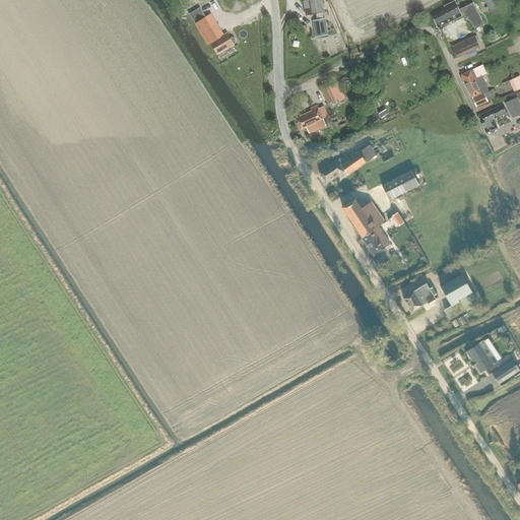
[(306,15),(316,14),(323,12),(324,12),(322,0),(303,0),(304,8),(305,8),(306,15)]
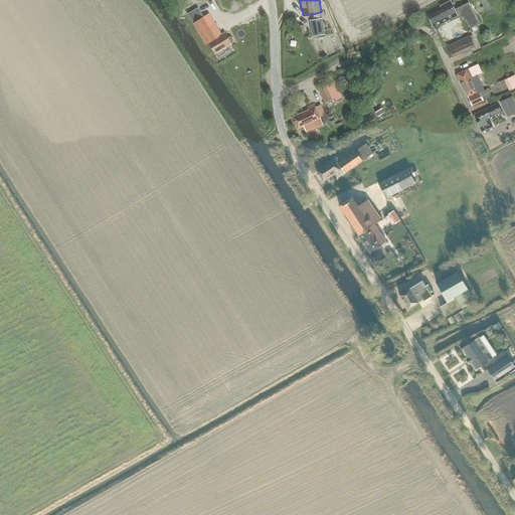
[(430,14),(427,16),(433,27),(458,16),(459,15),(460,17),(462,18),(464,19),(465,20),(466,21),(468,25),(470,29),(479,24),(468,3),(454,10),(451,3),(450,0),(440,5),(442,9),(430,14)]
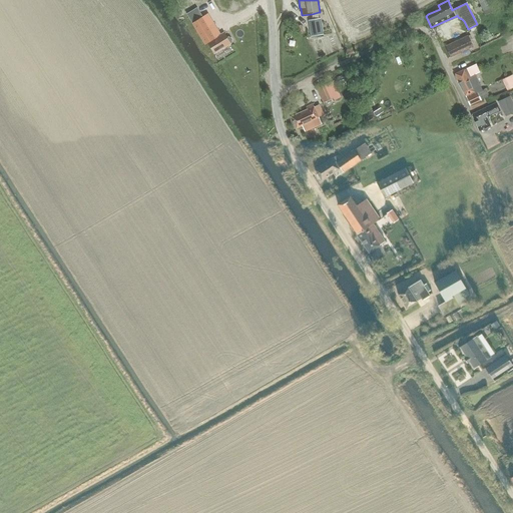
[(477,0),(483,11),(493,7),(489,0),(477,0)]
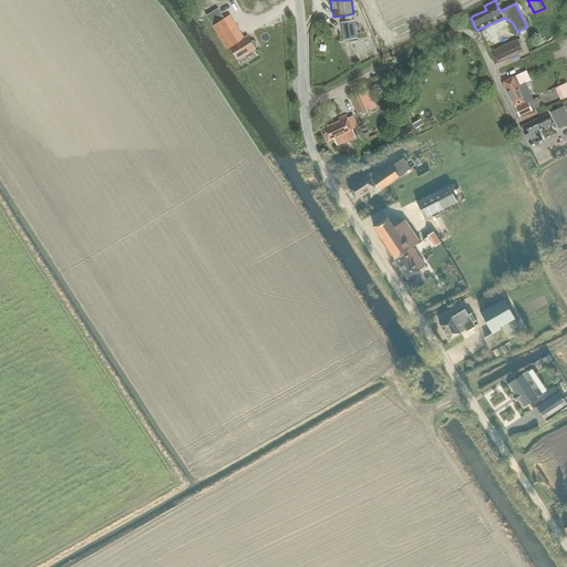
[(352,13),(344,16),(346,22),(341,23),(344,40),(358,38),(354,20),(353,20),(352,13)]
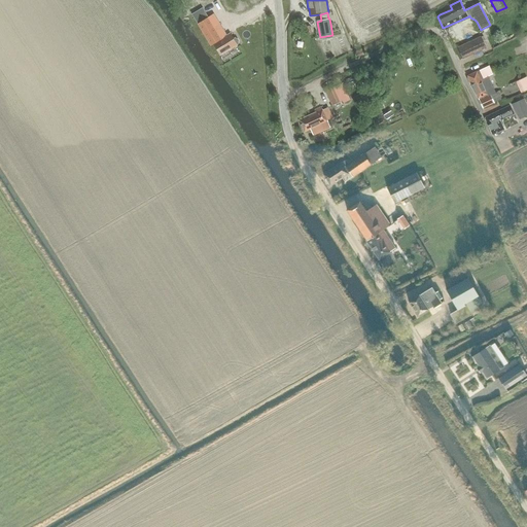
[(208,18),(198,24),(210,45),(213,43),(219,55),(237,45),(237,44),(239,43),(238,43),(239,41),(237,39),(236,38),(235,38),(234,39),(230,33),(226,36),(223,31),(213,14),(208,18)]
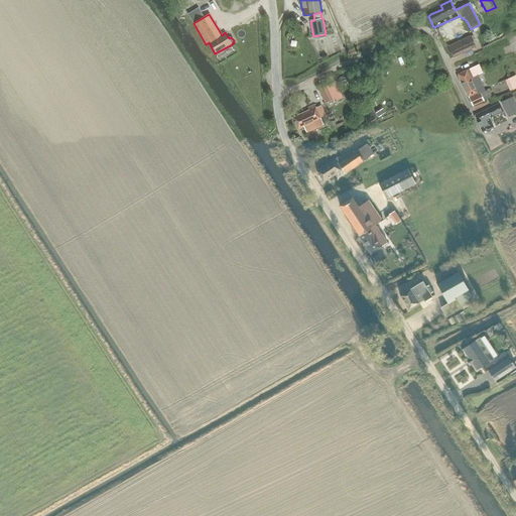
[(475,47),(470,37),(459,42),(464,52),(475,47)]
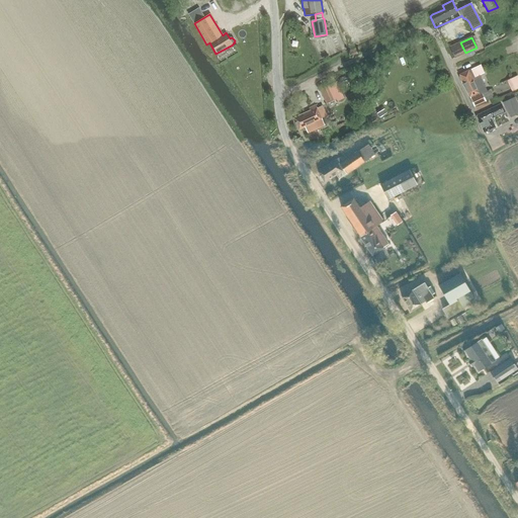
[(468,70),(459,74),(475,106),(486,101),(505,92),(501,82),(486,89),(480,75),(479,74),(473,77),(470,70),(468,70)]
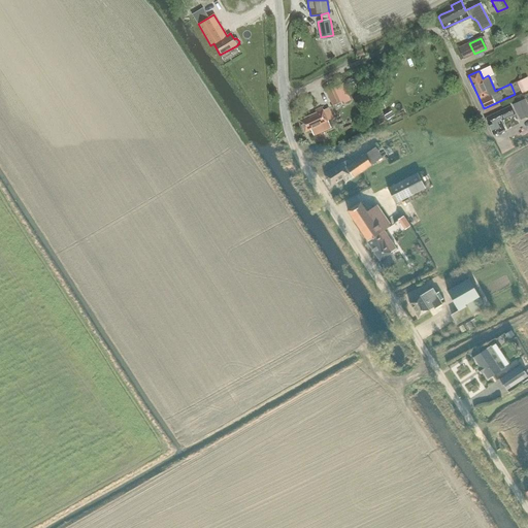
[(527,78),(519,84),(524,96),(527,93),(527,78)]
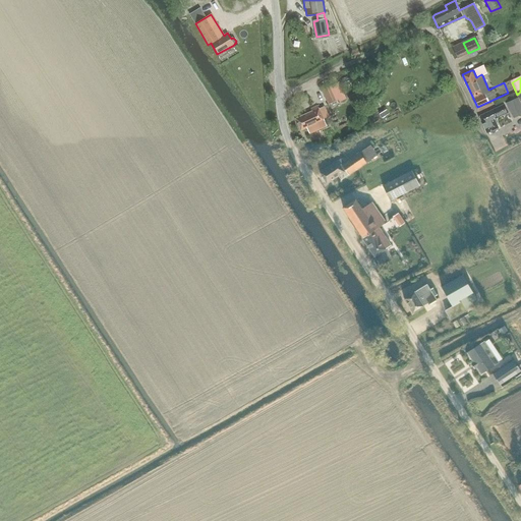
[(339,91),(336,82),(321,90),(328,105),(338,100),(339,102),(346,99),(341,90),(339,91)]
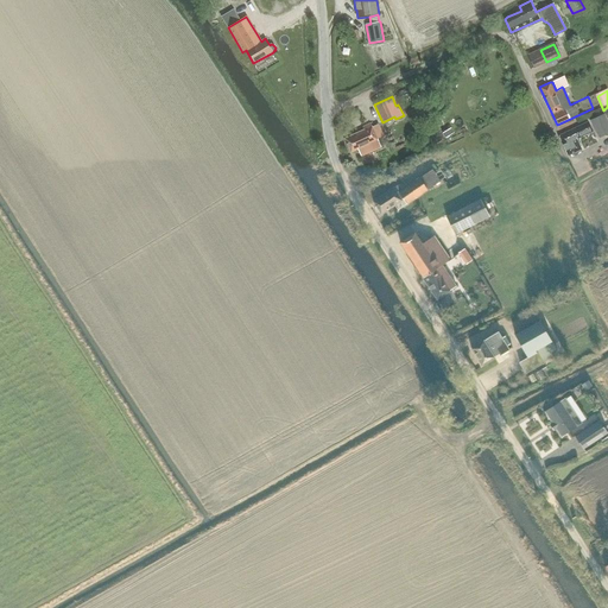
[(607,133),(607,121),(605,113),(590,120),(599,138),(607,133)]
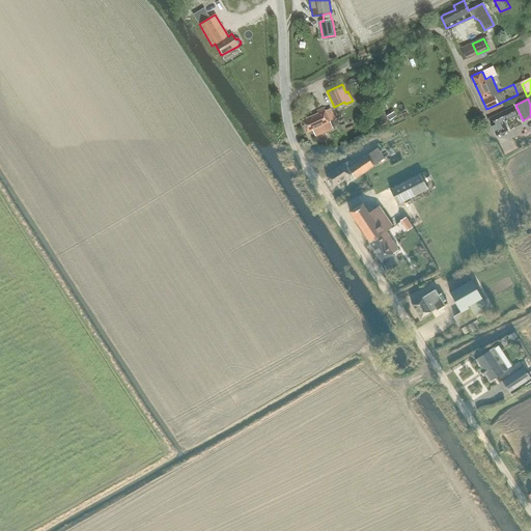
[(508,129),(505,121),(518,116),(513,106),(487,118),(495,135),(508,129)]
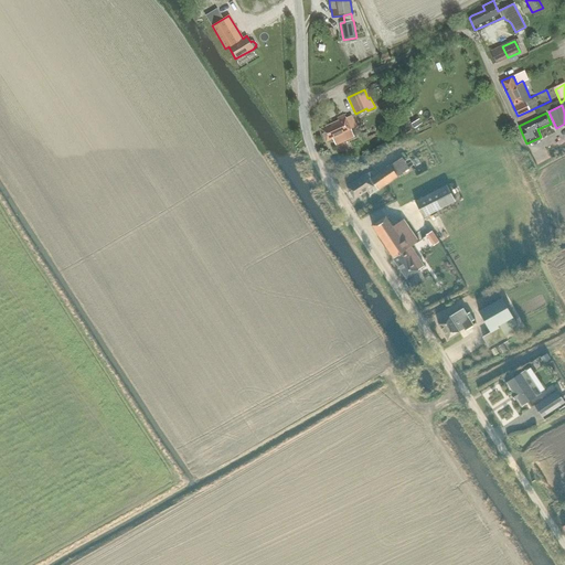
[(352,115),(345,117),(344,114),(337,118),(338,120),(319,128),(326,142),(332,139),(336,145),(354,137),(351,129),(356,126),(352,115)]
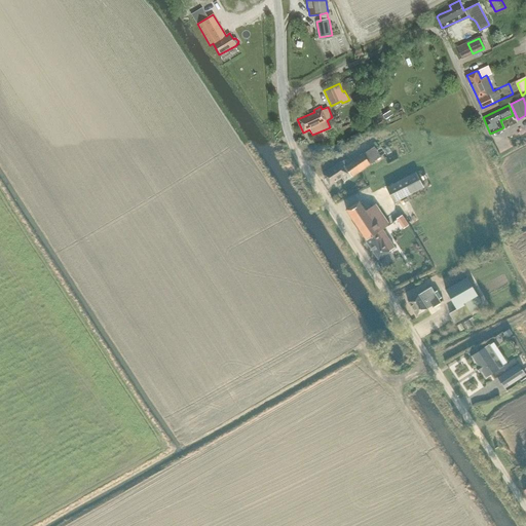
[(385,119),(392,115),(390,111),(382,115),(385,119)]
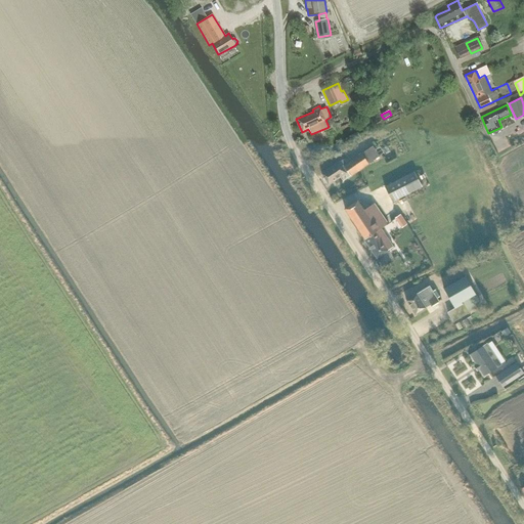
[(378,117),(370,121),(374,125),(381,120),(379,116),(378,117)]
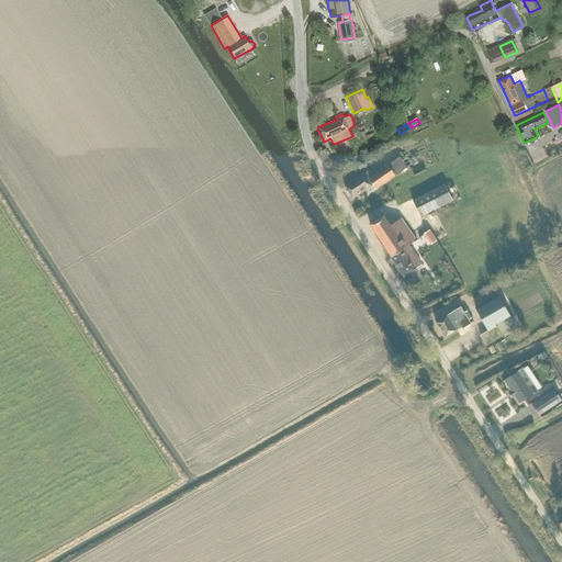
[(375,189),(395,176),(407,167),(400,157),(377,172),(374,169),(371,170),(367,171),(346,188),(352,199),(372,186),(375,189)]
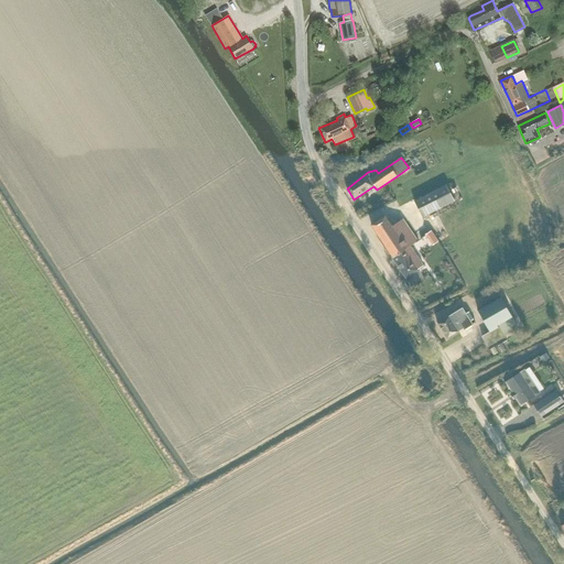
[(423,218),(455,204),(447,186),(415,201),(423,218)]
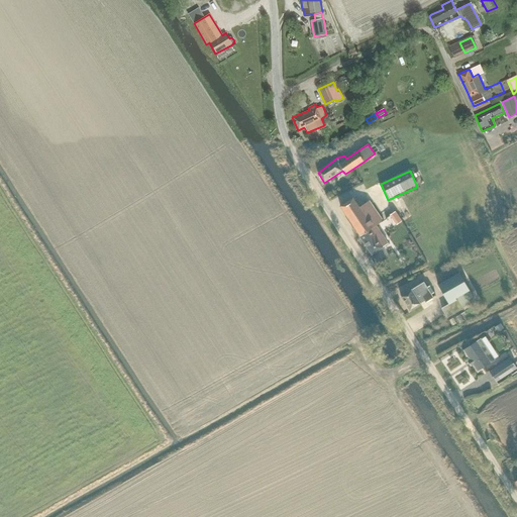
[(359,235),(372,253),(388,243),(376,225),(383,221),(370,200),(359,207),(353,198),(341,206),(360,235),(359,235)]
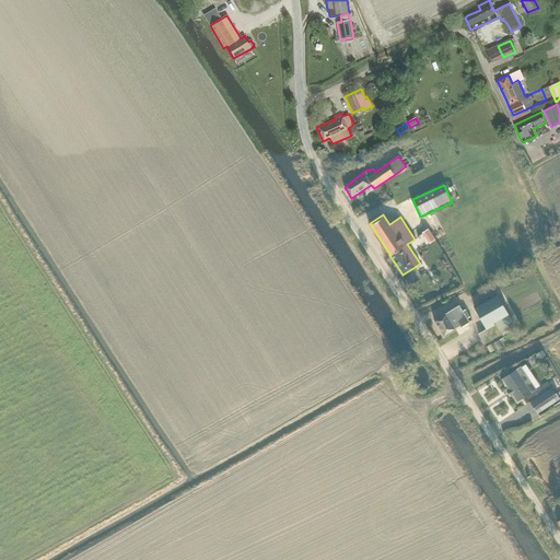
[(494,323),(508,315),(497,296),(475,308),(486,329),(479,334),(485,343),(501,334),(494,323)]
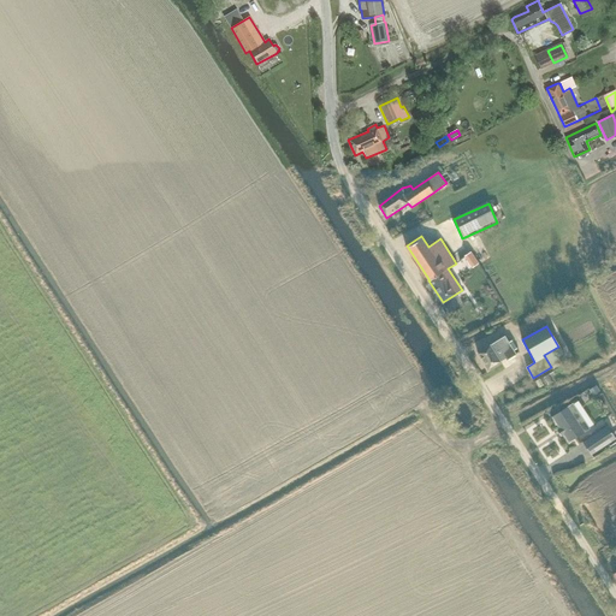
[(504,361),(516,354),(505,336),(478,354),(487,369),(503,359),(504,361)]
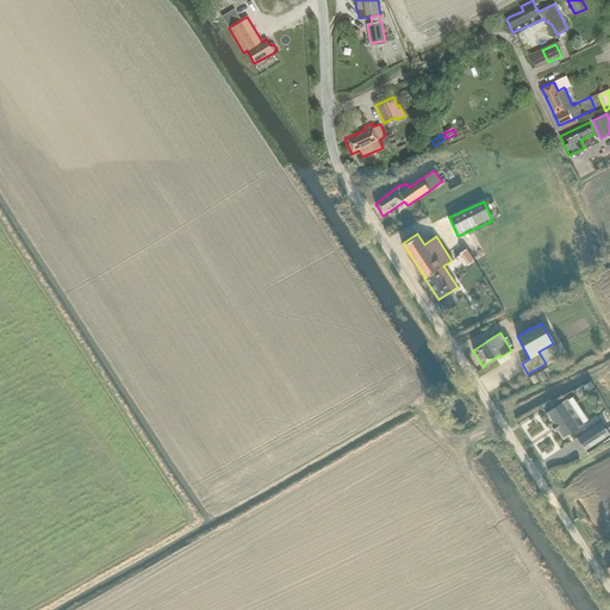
[(539,352),(546,363),(560,355),(553,343),(539,352)]
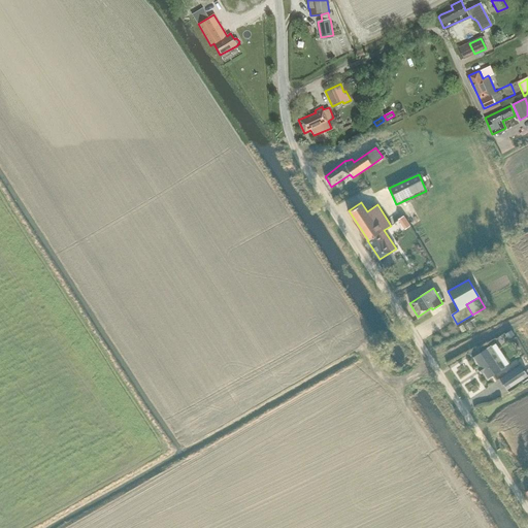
[(508,339),(515,336),(510,331),(505,334),(508,339)]
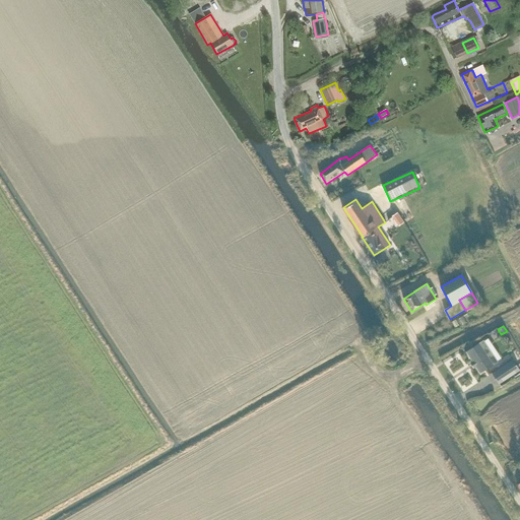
[(483,340),(465,352),(480,374),(498,362),(483,340)]
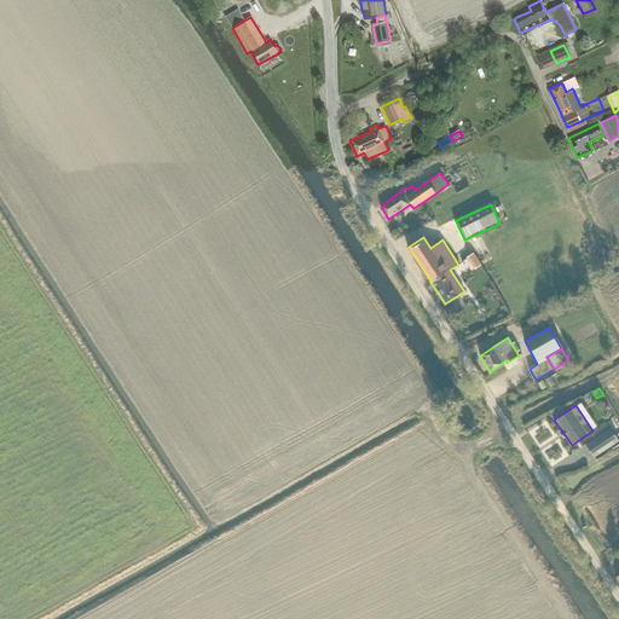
[(611,428),(586,445),(594,457),(618,440),(611,428)]
